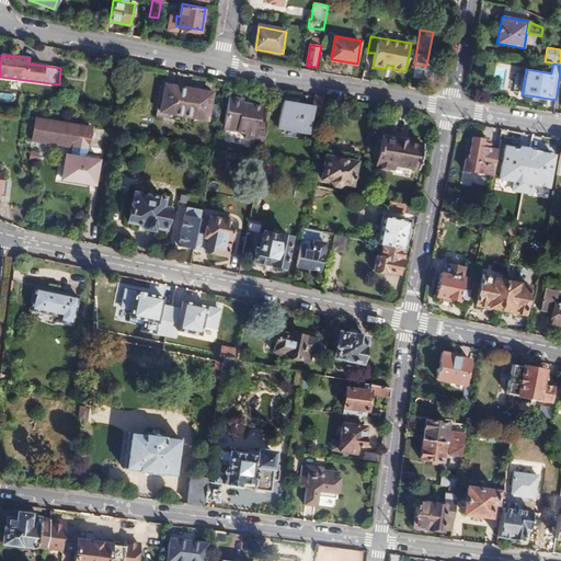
[(494,66),(494,89),(519,89),(519,66),(494,66)]
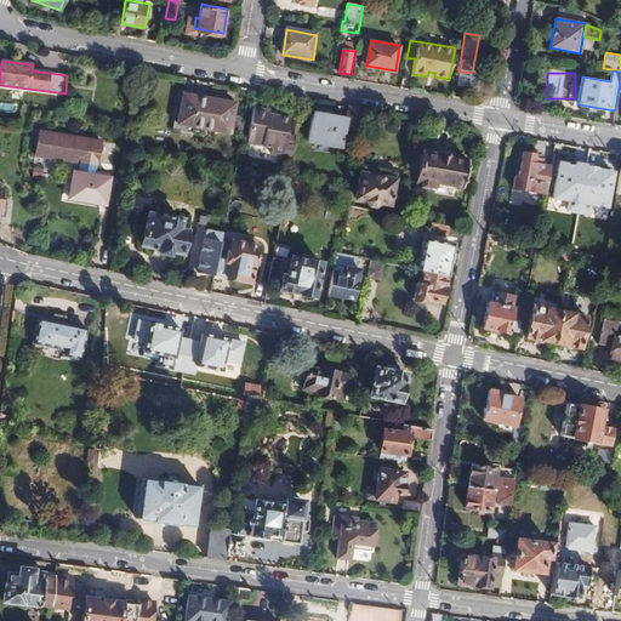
[(231,134),(237,100),(187,90),(181,124),(231,134)]
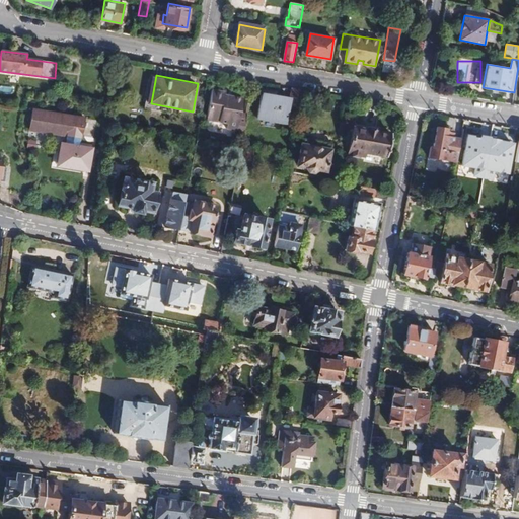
[(239,125),(245,95),(227,92),(227,89),(215,87),(210,116),(231,119),(230,124),(239,125)]
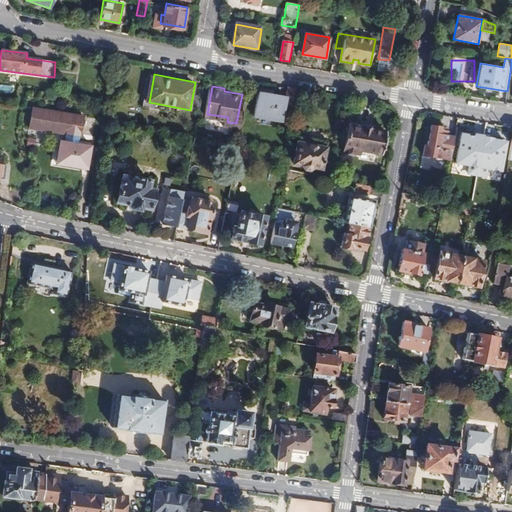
[(298,106),(301,90),(291,88),(289,98),(288,104),(298,106)]
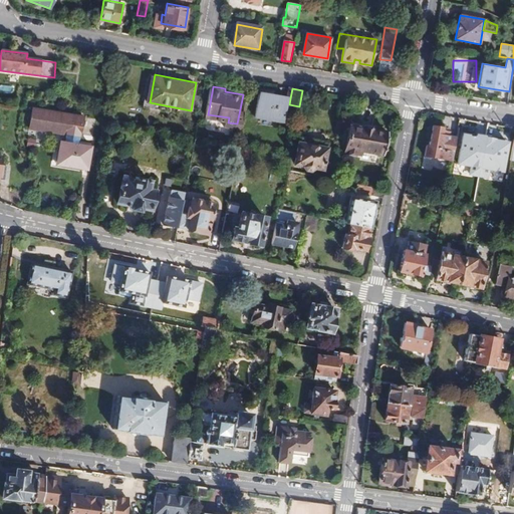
[(285,125),(289,104),(290,98),(262,93),(257,120),(285,125)]
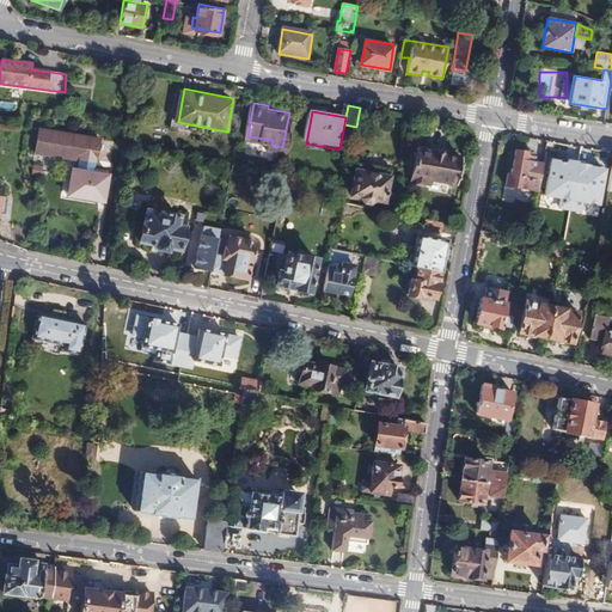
[(101,144),(40,130),(35,155),(77,164),(74,179),(93,183),(101,144)]
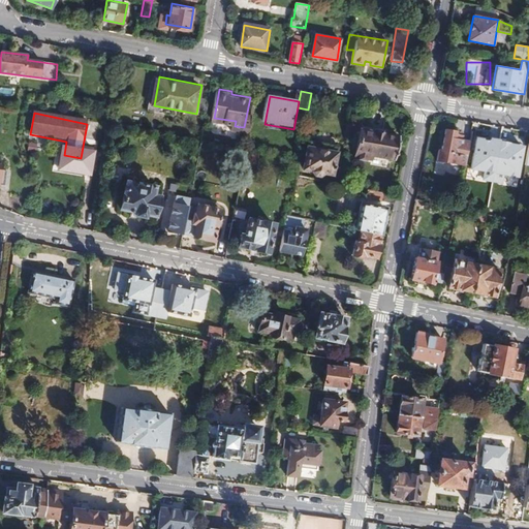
[(374,132),(361,129),(355,156),(369,158),(368,161),(372,161),(373,155),(396,159),(399,137),(384,134),(385,131),(374,129),(374,132)]
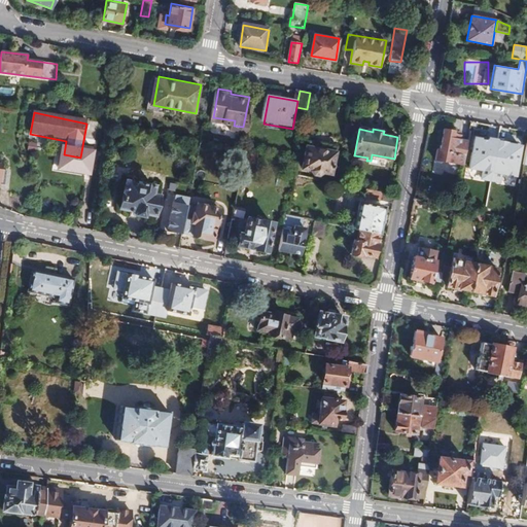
[(464,165),(468,143),(461,141),(462,135),(456,134),(456,131),(445,129),(442,149),(437,149),(435,160),(464,165)]
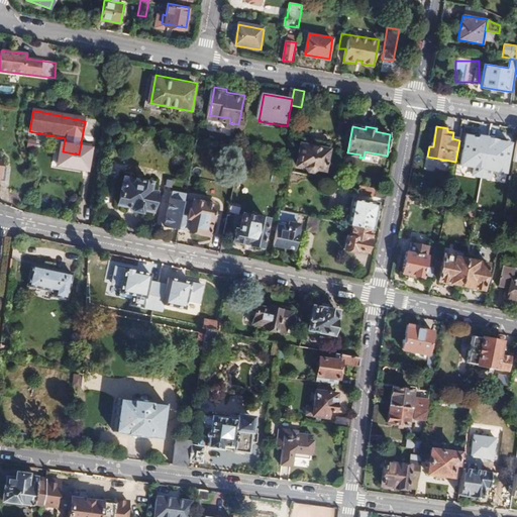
[(513,142),(464,133),(458,166),(473,169),(472,176),(491,180),(493,171),(507,174),(513,142)]
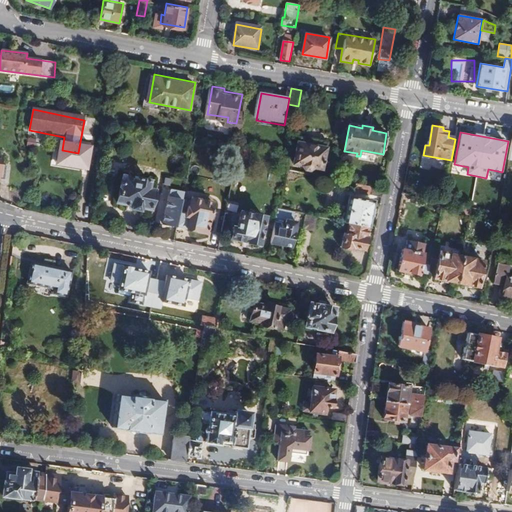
[(321,168),(326,142),(300,138),(299,144),(298,144),(295,163),(302,164),(304,170),(309,170),(313,168),(313,167),(321,168)]
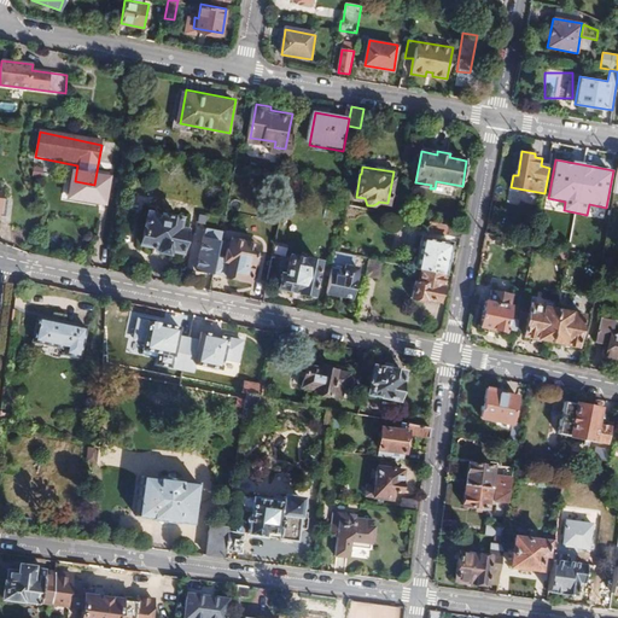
[(425,199),(426,190),(409,187),(408,197),(425,199)]
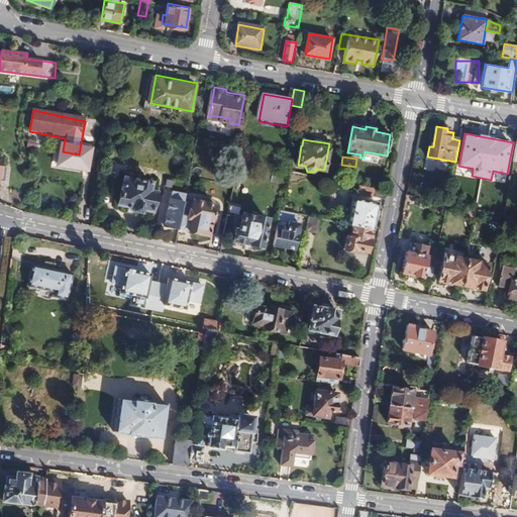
[(127,181),(122,206),(134,208),(134,212),(142,213),(143,210),(151,212),(157,187),(151,186),(151,184),(141,182),(140,183),(127,181)]
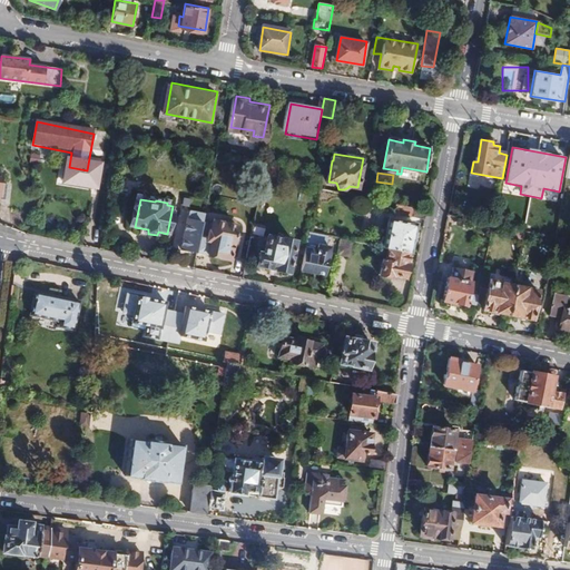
[(395,213),(424,218),(426,208),(396,203),(395,213)]
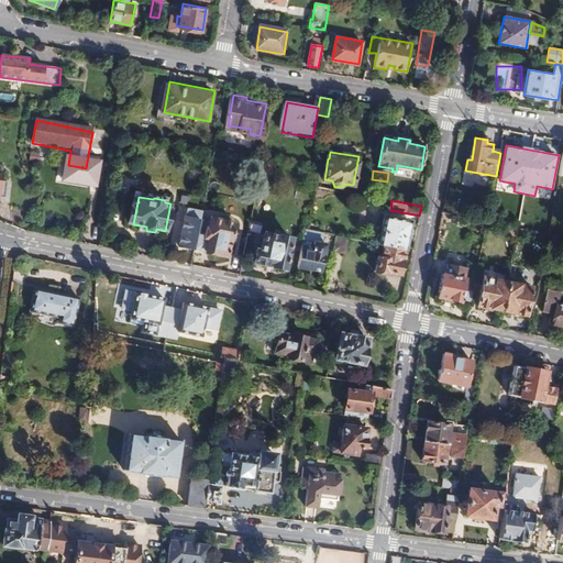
[(195,247),(198,233),(203,210),(188,208),(180,245),(195,247)]
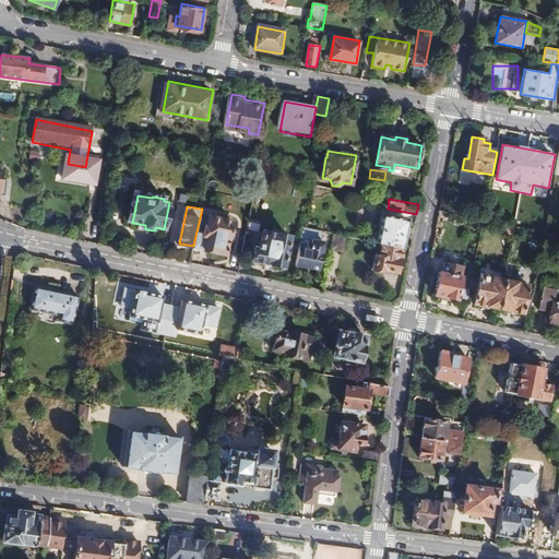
[(486,206),(484,221),(502,224),(504,215),(486,206)]
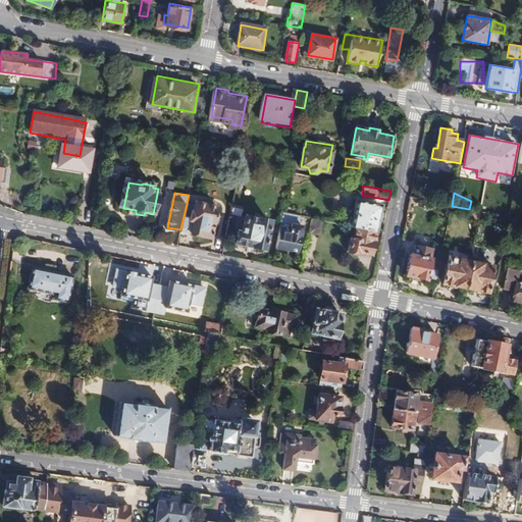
[(373,229),(375,230),(380,204),(355,200),(351,225),(356,226),(373,229)]
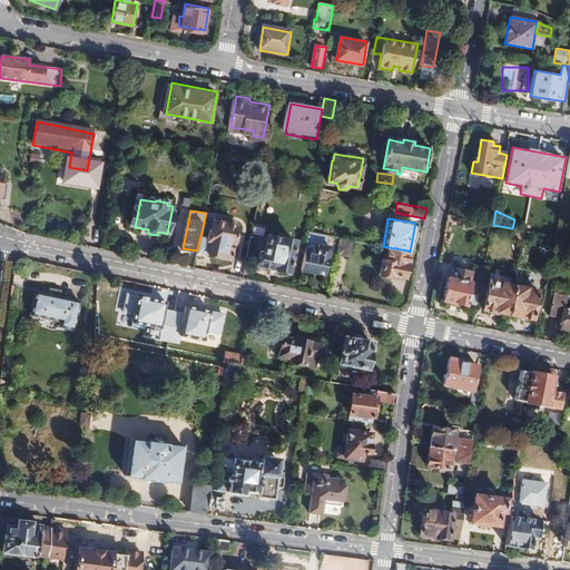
[(197,251),(197,253),(209,255),(231,259),(237,226),(214,220),(213,232),(209,232),(208,237),(200,236),(197,251)]
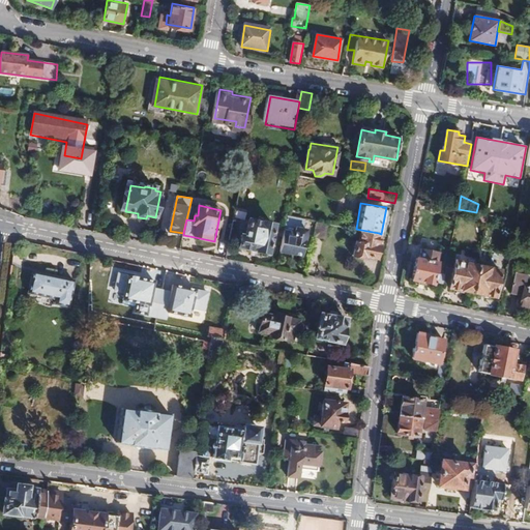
[(304,219),(290,216),(287,215),(281,251),(302,254),(307,228),(304,228),(304,219)]
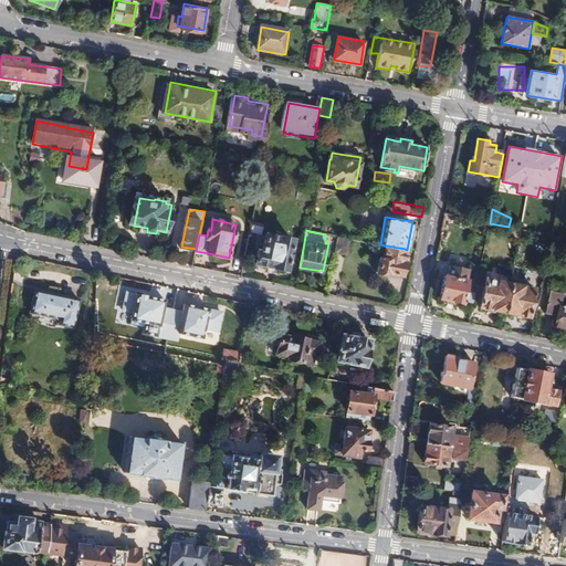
[(287,269),(293,240),(266,234),(262,251),(259,250),(255,263),(287,269)]
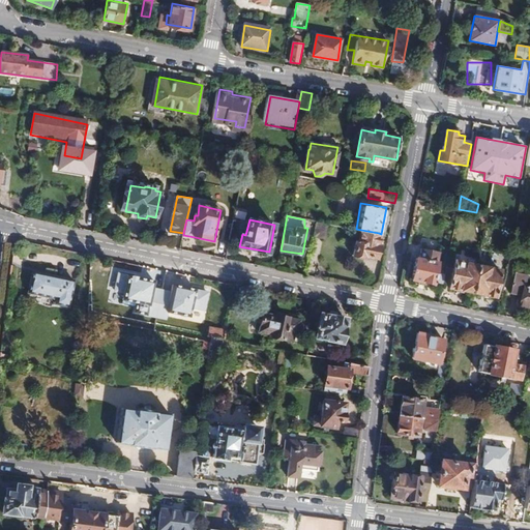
[(317,222),(314,236),(326,239),(329,224),(317,222)]
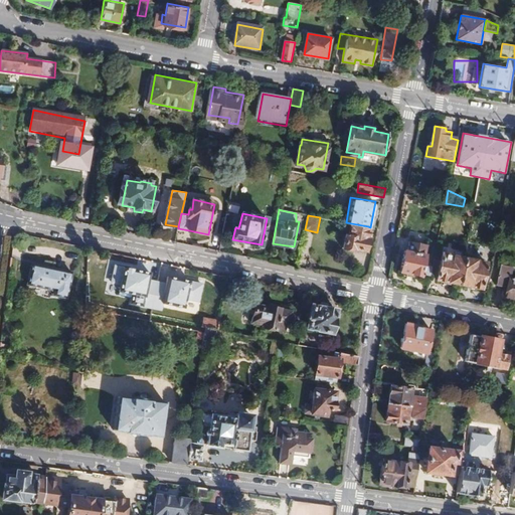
[(366,238),(368,226),(351,223),(349,234),(346,234),(344,248),(355,250),(356,247),(366,249),(368,238),(366,238)]
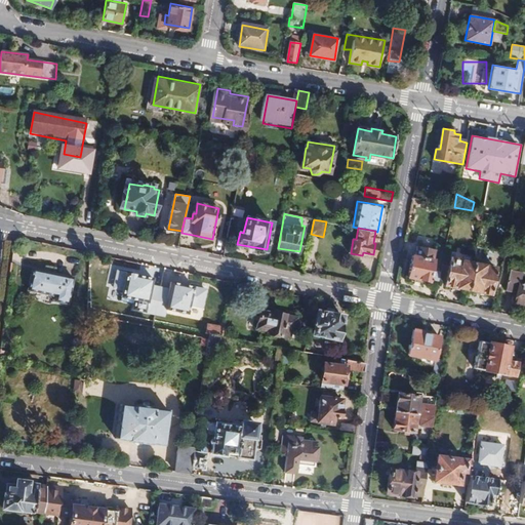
[(435,259),(436,250),(419,247),(418,256),(414,255),(409,277),(431,281),(432,278),(434,270),(436,259),(435,259)]
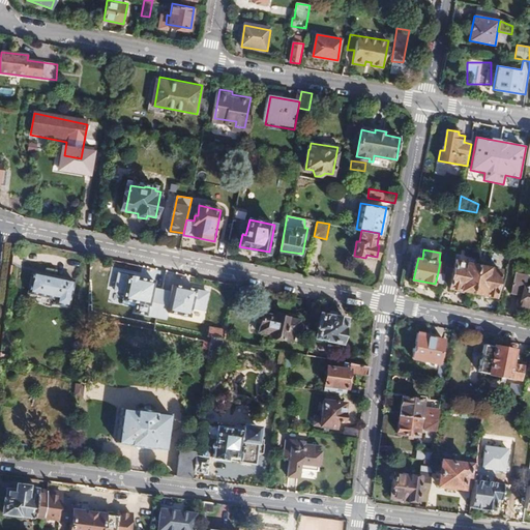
[(451,287),(474,292),(479,265),(457,261),(451,287)]
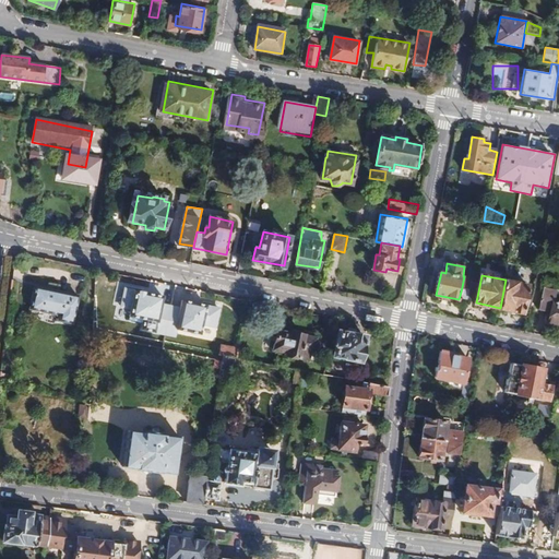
[(506,280),(500,308),(524,312),(530,284),(506,280)]
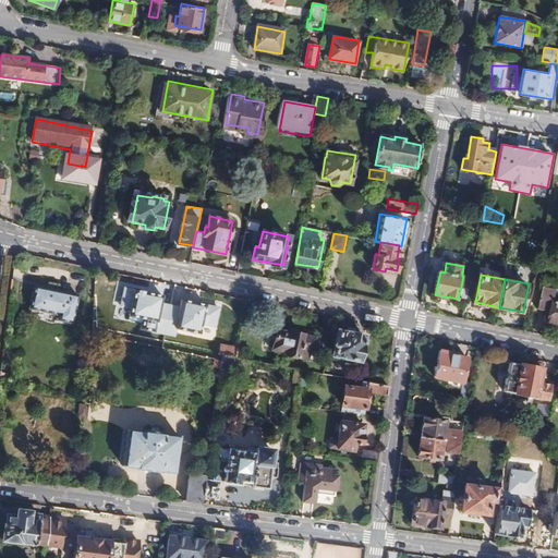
[(79,294),(34,284),(29,307),(60,314),(59,319),(72,323),(79,294)]
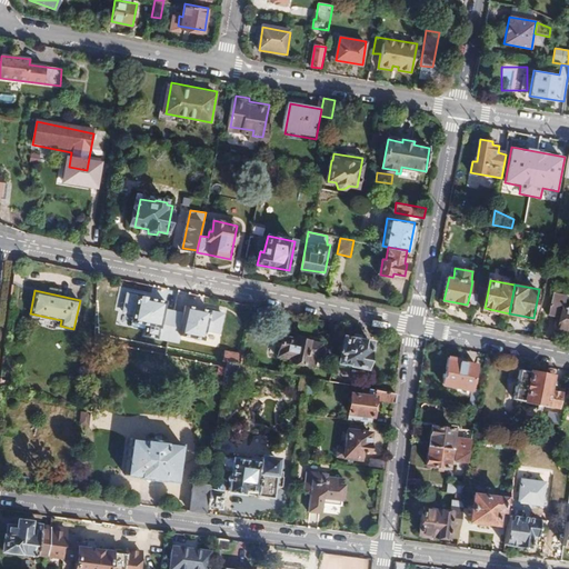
[(470,292),(468,301),(478,303),(480,293),(470,292)]
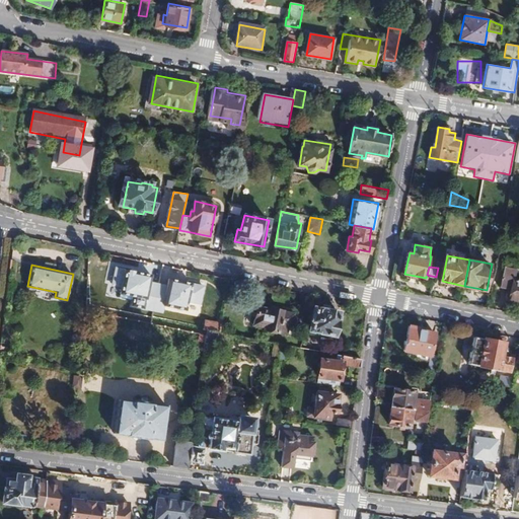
[(518,280),(518,276),(518,269),(508,268),(503,289),(515,291),(512,300),(518,301),(518,280)]
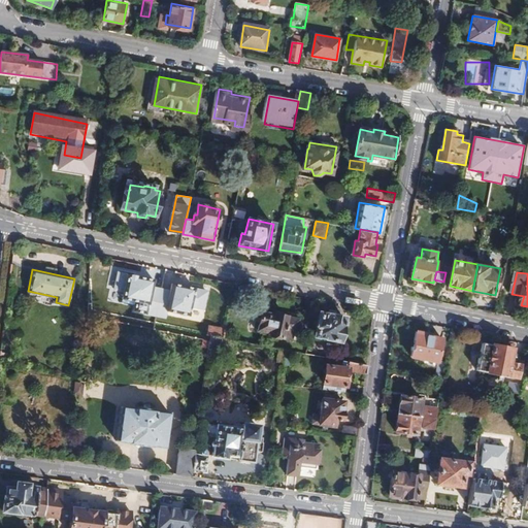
[(242,286),(234,284),(231,299),(239,300),(242,286)]
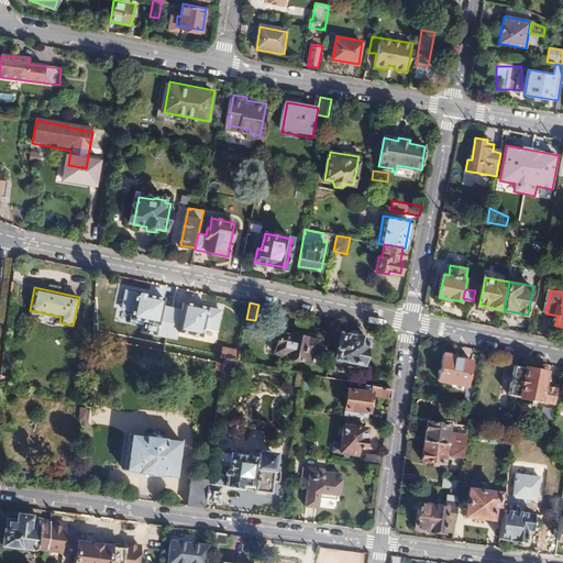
[(291,337),(279,334),(276,351),(288,353),(287,357),(311,362),(312,353),(316,353),(319,342),(306,340),(306,338),(293,334),(291,337)]
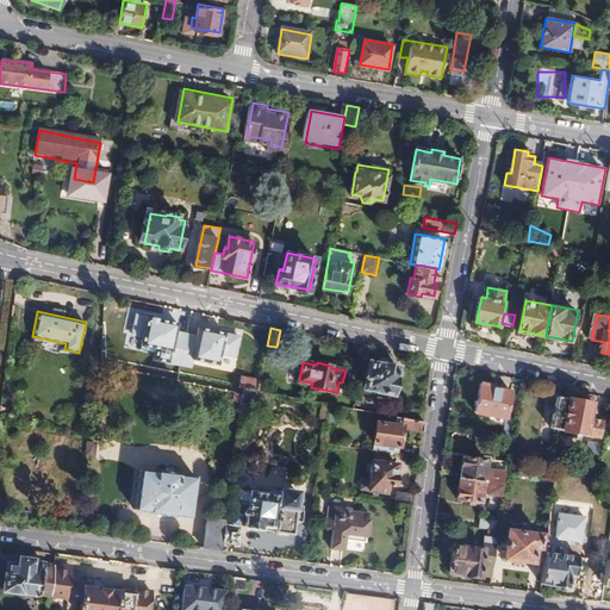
[(398,367),(371,362),(363,390),(392,396),(398,367)]
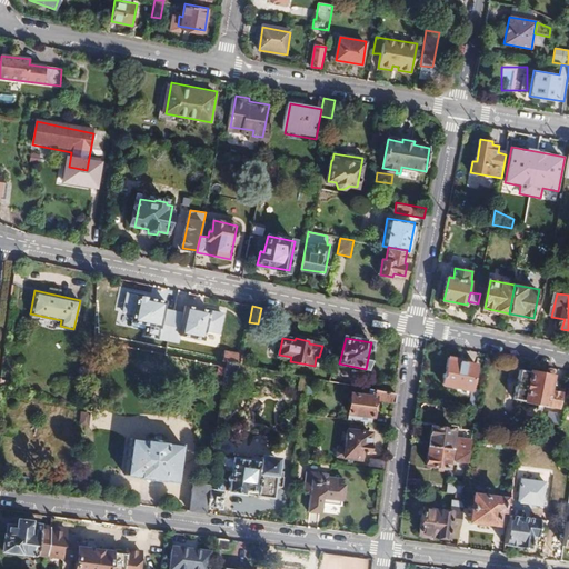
[(240,365),(242,355),(217,350),(213,351),(212,359),(227,362),(238,365),(240,365)]
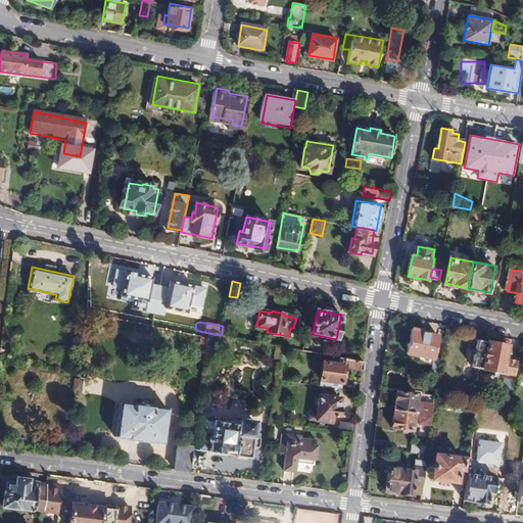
[(422,331),(412,329),(407,353),(433,359),(438,336),(422,333),(422,331)]
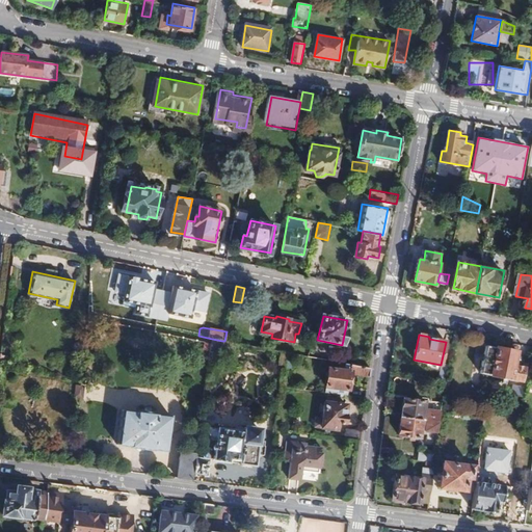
[(222,344),(222,341),(212,339),(210,351),(216,351),(222,344)]
